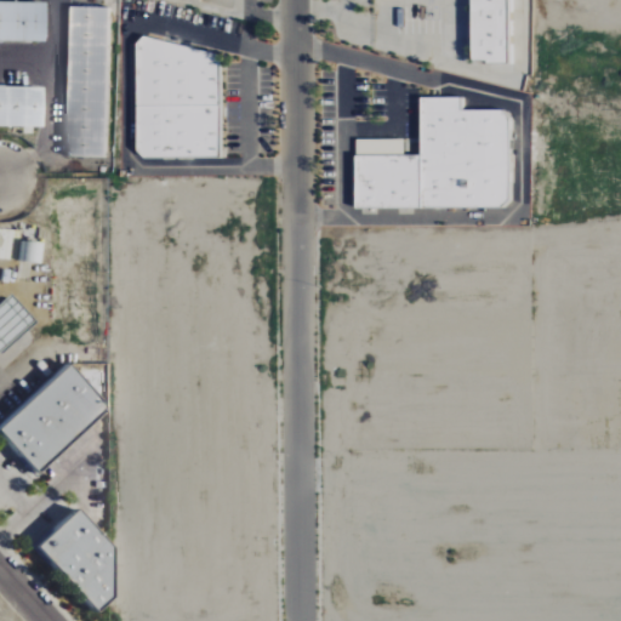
[(468,0),(468,63),(507,63),(507,0),(468,0)]
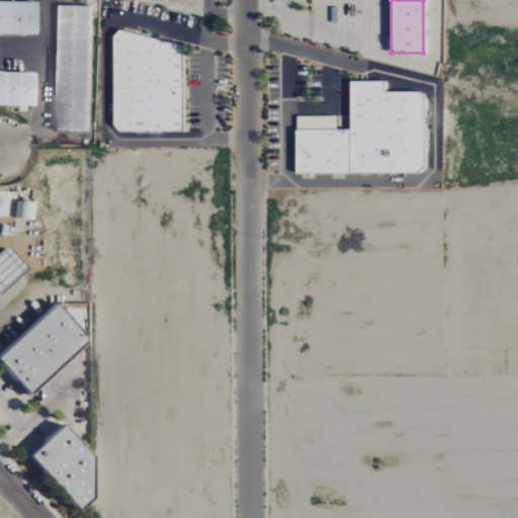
[(0,34),(35,35),(36,3),(0,2),(0,34)]
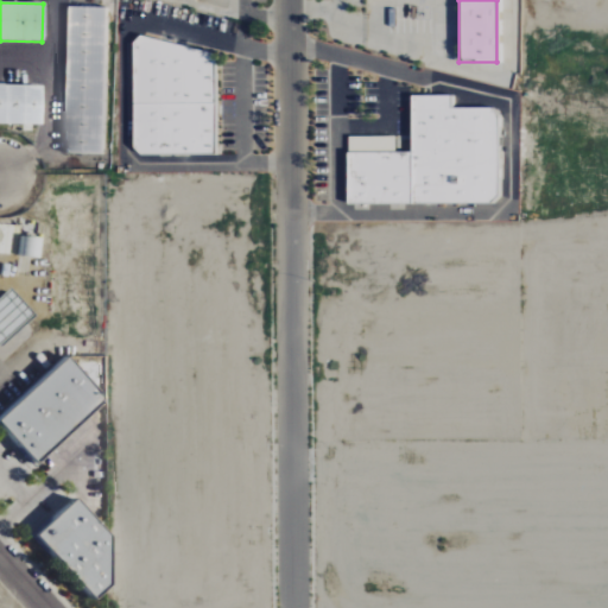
[(64,154),(102,154),(105,8),(67,7),(64,154)]
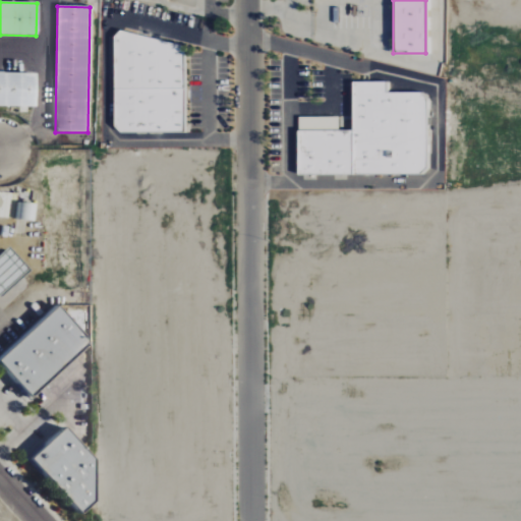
[(114,133),(185,133),(185,39),(113,40),(114,133)]
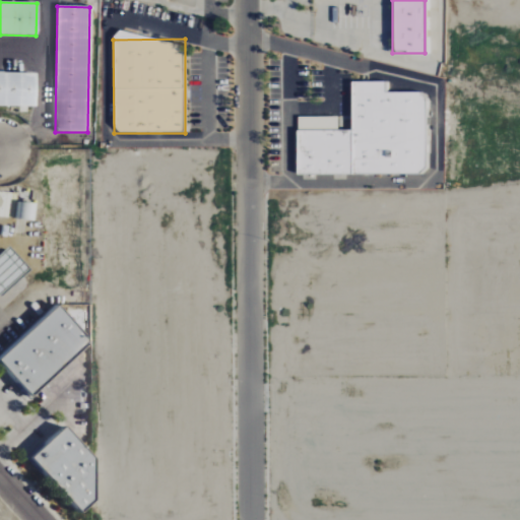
[(350,131),(296,131),(296,175),(424,175),(424,93),(388,93),(388,82),(350,82),(350,131)]
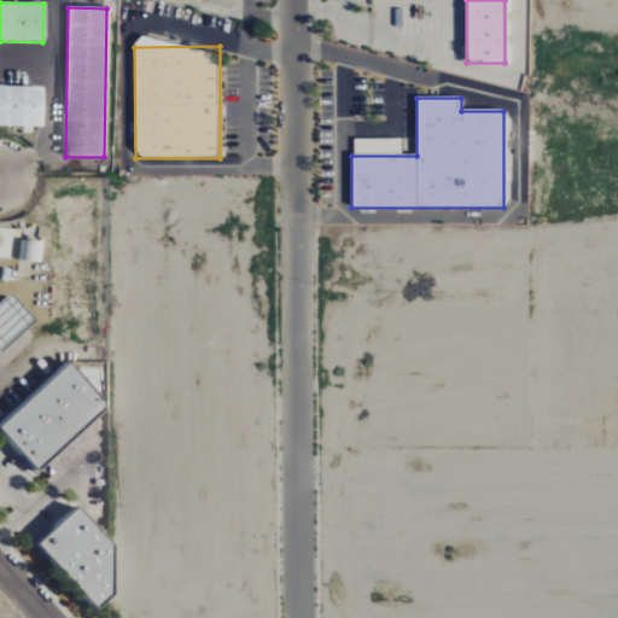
[(36,263),(38,243),(15,242),(13,262),(36,263)]
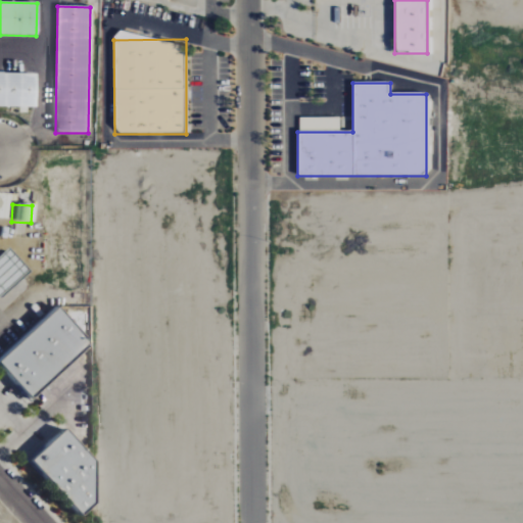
[(0,353),(0,375),(24,400),(85,344),(50,307),(0,353)]
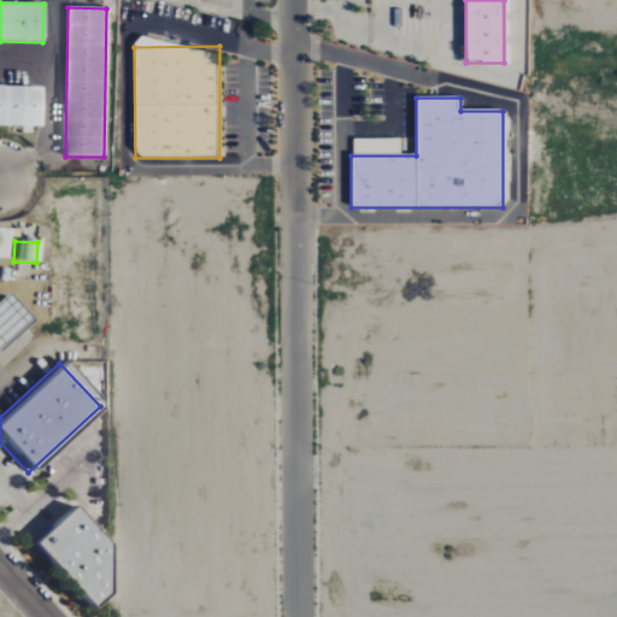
[(27,546),(87,611),(106,593),(98,583),(111,571),(98,557),(106,548),(68,506),(27,546)]
